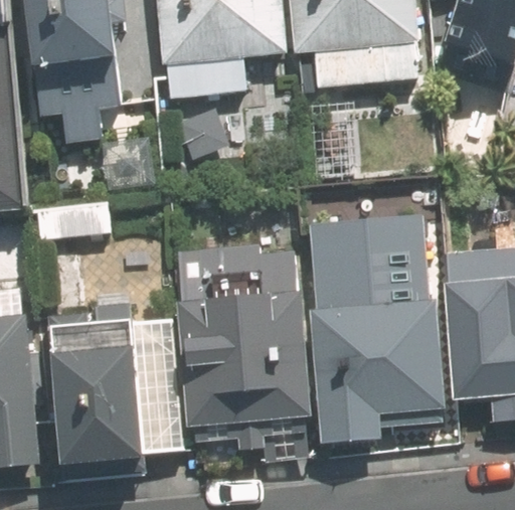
[(0,0),(0,216),(23,215),(7,0),(0,0)]
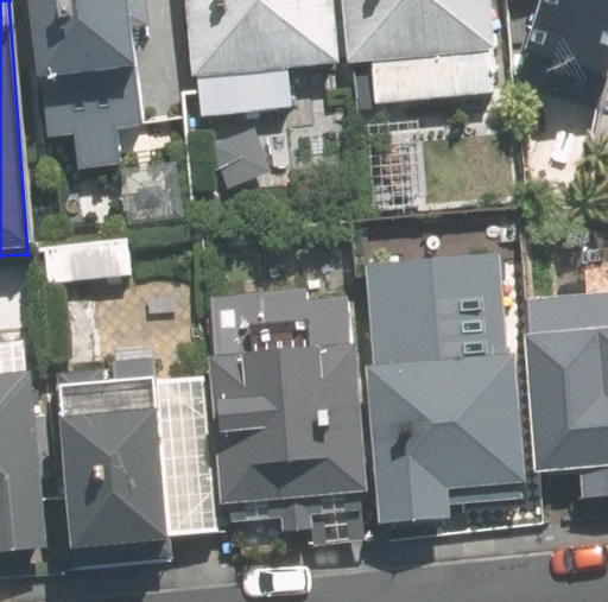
[(87,170),(126,166),(121,126),(151,122),(138,0),(24,0),(38,135),(82,131),(87,170)]
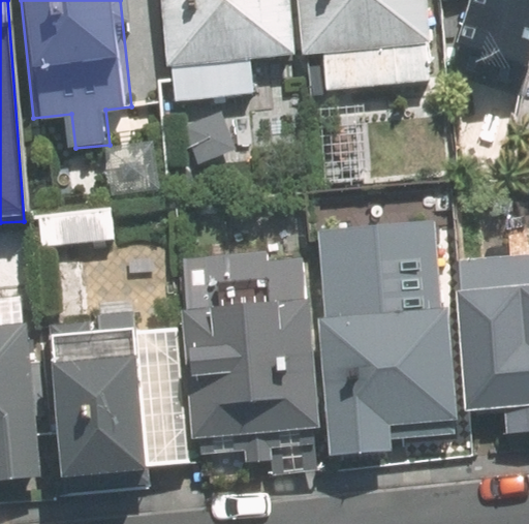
[(161,0),(165,68),(176,67),(178,101),(268,96),(266,59),(300,56),(297,0),(161,0)]
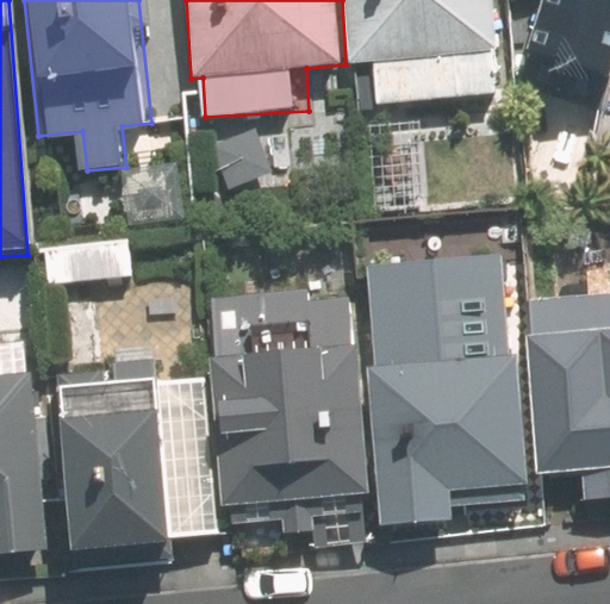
[(502,94),(498,0),(342,0),(346,64),(372,63),(373,99),(502,94)]
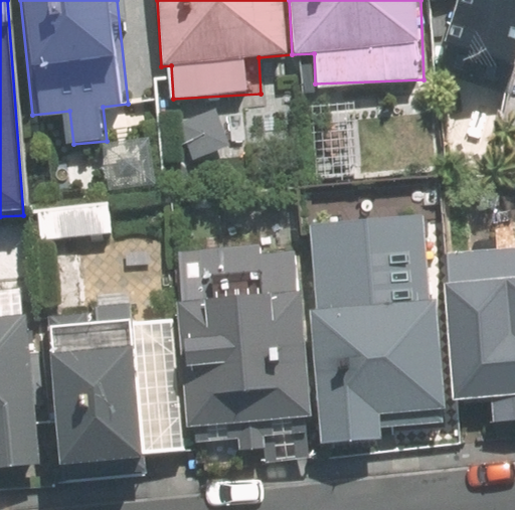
[(455,0),(442,43),(448,45),(441,66),(504,86),(511,63),(514,63),(514,0),(455,0)]
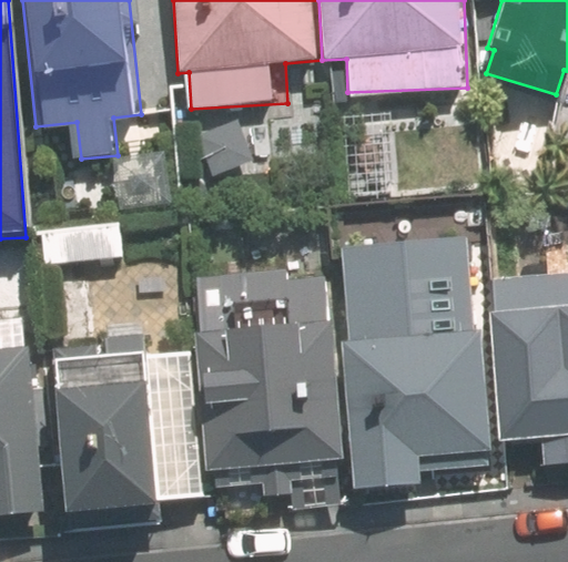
[(43,225),(47,263),(125,256),(122,218),(43,225)]
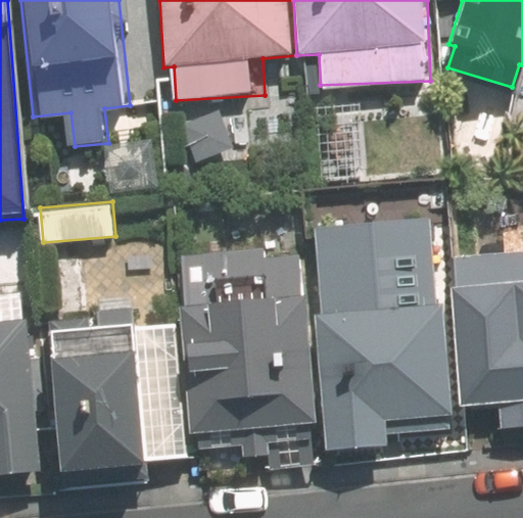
[(390,418),(447,417),(445,307),(378,308),(377,220),(315,221),(319,449),(390,448),(390,418)]
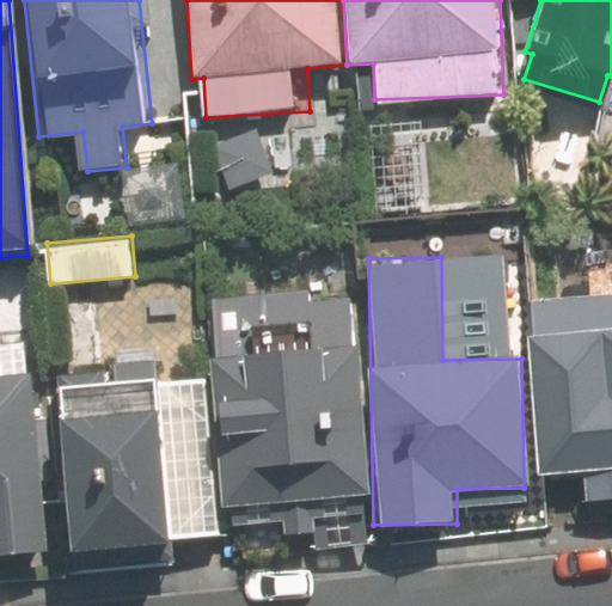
[(352,281),(220,288),(232,506),(363,499),(352,281)]
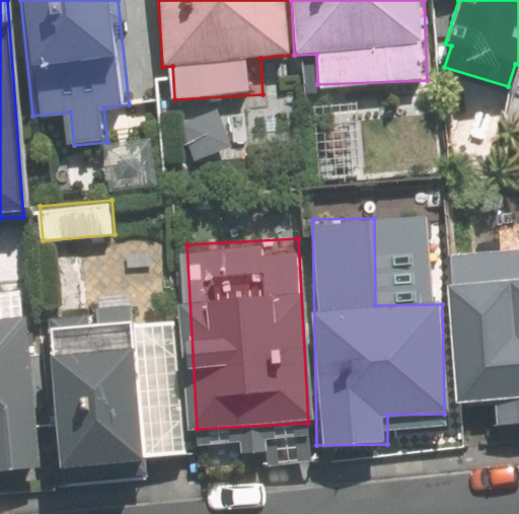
[(518,242),(452,247),(455,281),(450,281),(457,396),(496,393),(498,420),(518,418),(518,242)]
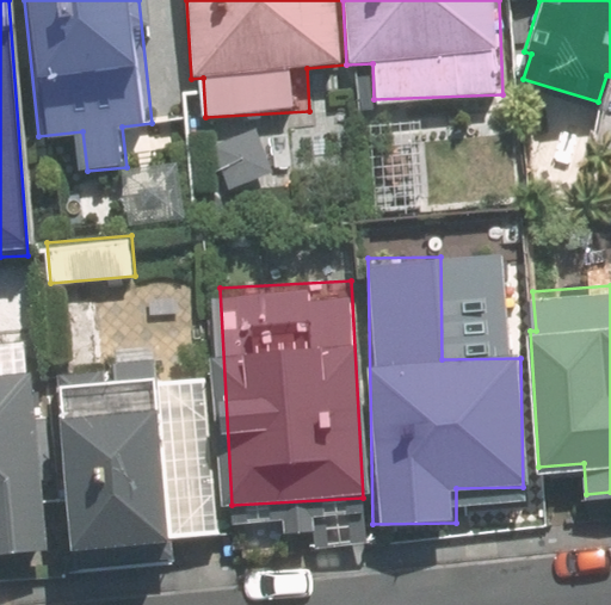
[(0,554),(42,554),(37,369),(0,369),(0,554)]
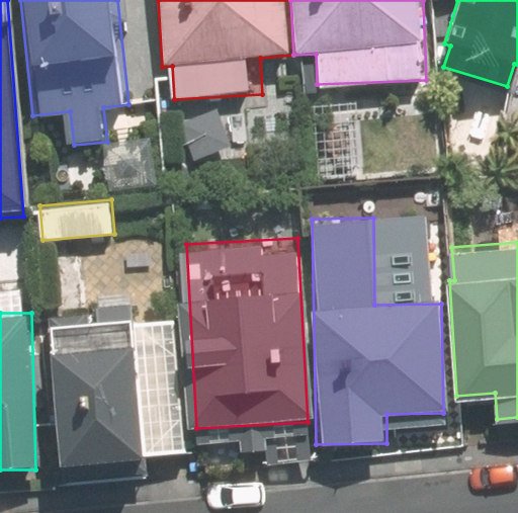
[(132,332),(54,336),(60,456),(138,453),(132,332)]
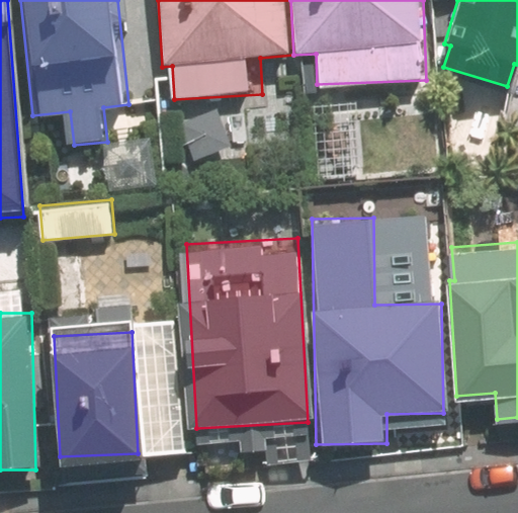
All buildings are outlined.
